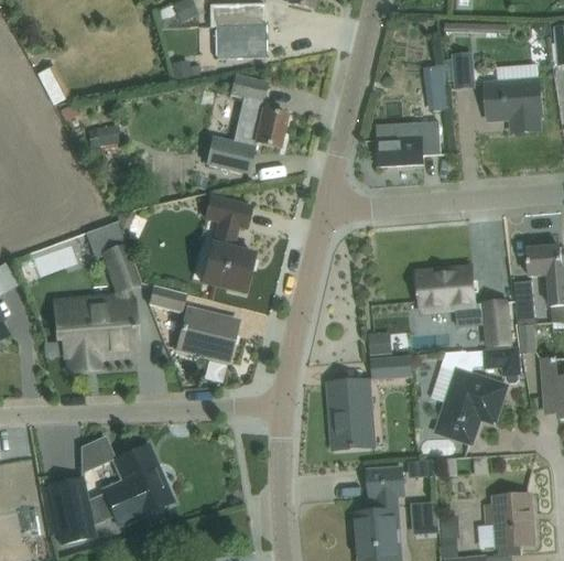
[(177,0),(156,10),(161,18),(166,15),(167,17),(175,12),(180,22),(198,13),(192,0),(177,0)]
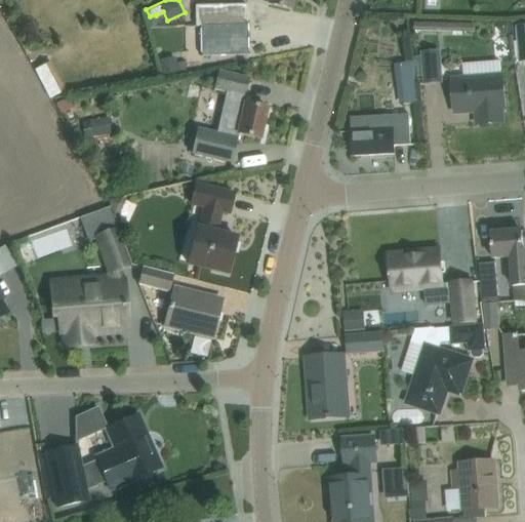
[(246,2),(205,3),(195,3),(195,23),(201,23),(206,22),(206,23),(247,22),(246,2)]
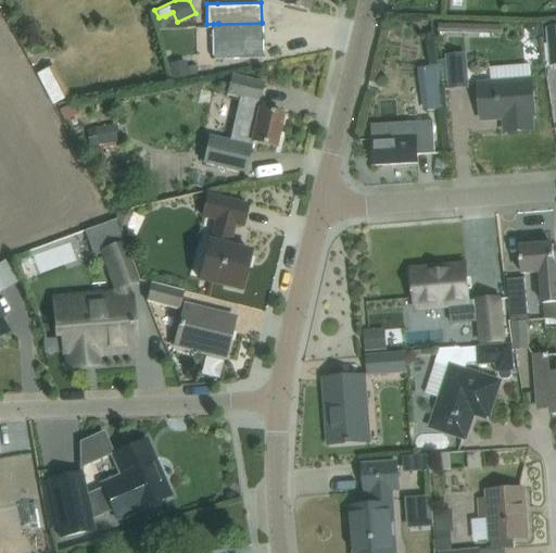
[(540,20),(526,20),(526,28),(533,36),(541,35),(540,20)]
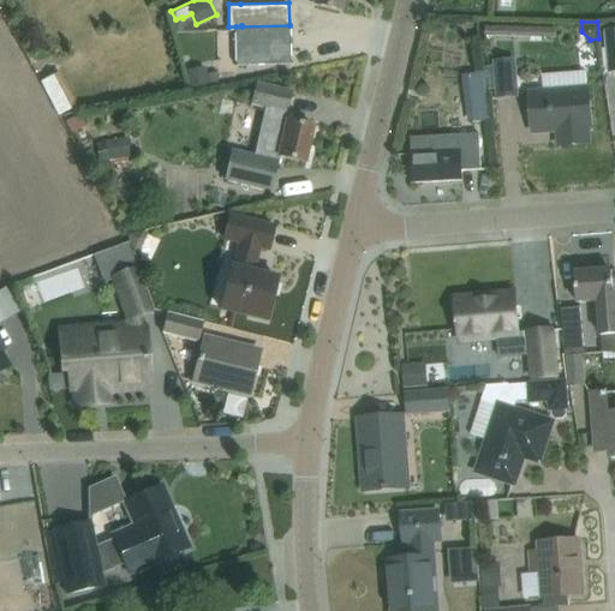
[(484,23),(484,33),(527,34),(527,29),(542,30),(542,35),(555,35),(555,33),(555,27),(553,25),(553,24),(484,23)]
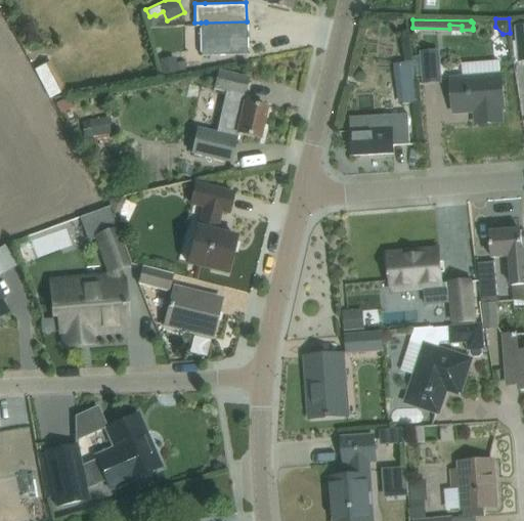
[(206,22),(201,23),(201,53),(247,52),(247,22),(206,23),(206,22)]
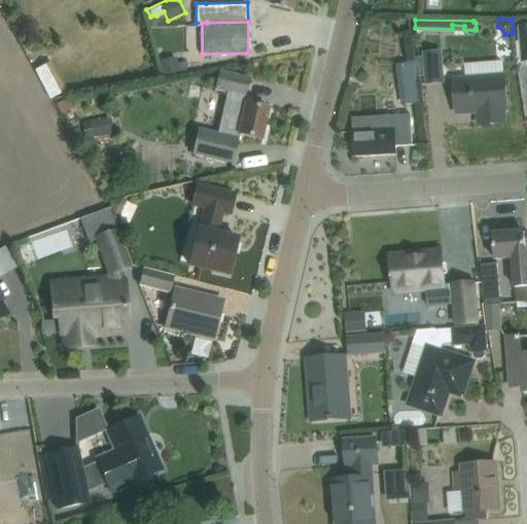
[(441,47),(424,48),(426,80),(443,79),(441,47)]
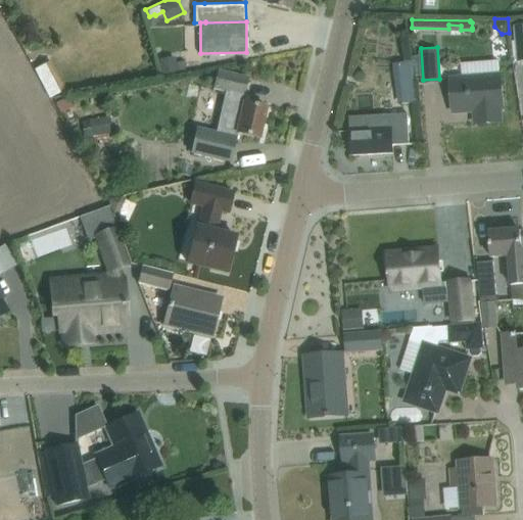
[(175,54),(158,56),(160,73),(185,69),(184,59),(175,60),(175,54)]
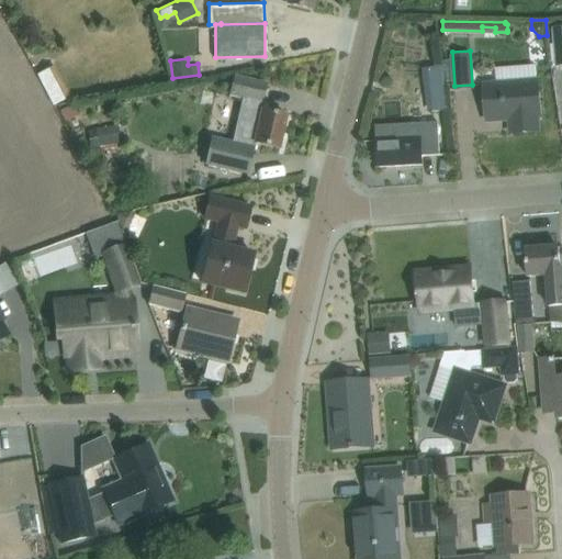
[(53,103),(69,94),(54,63),(36,71),(53,103)]
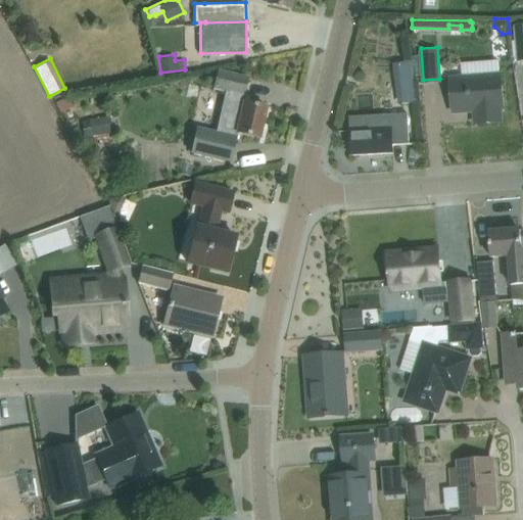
[(410,59),(396,61),(402,101),(416,99),(410,59)]
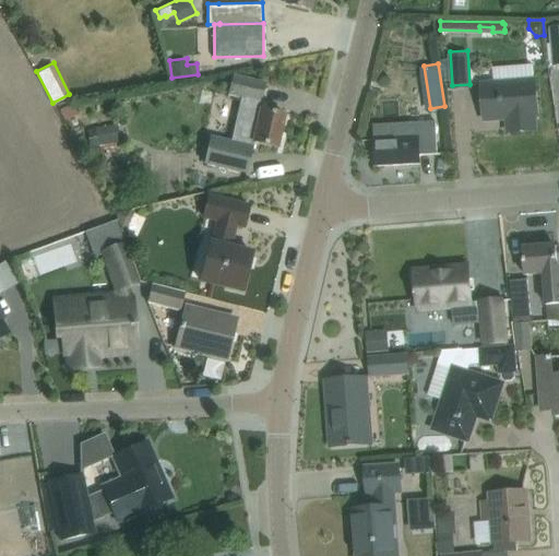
[(225,165),(247,170),(252,146),(253,146),(254,141),(277,145),(285,113),(261,107),(263,99),(261,99),(264,81),(232,74),(227,93),(240,96),(232,138),(210,133),(203,161),(225,165)]
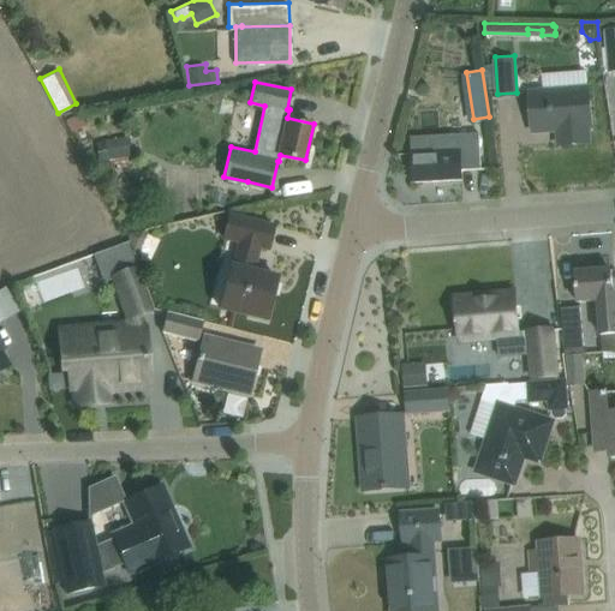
[(587,85),(530,90),(533,130),(572,127),(572,142),(590,141),(589,126),(591,126),(587,85)]
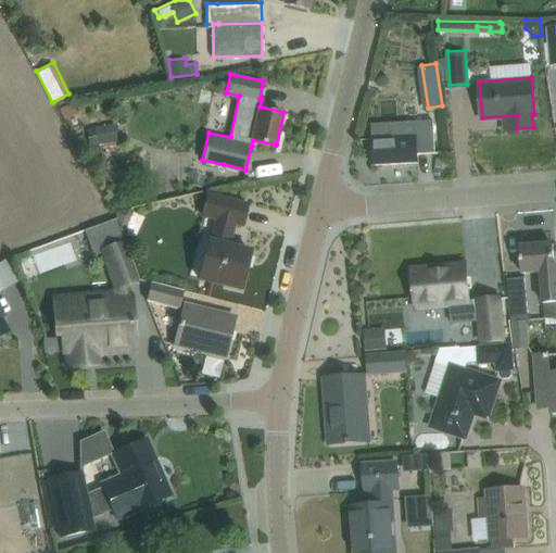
[(433,120),(371,122),(374,163),(418,161),(417,152),(434,151),(433,120)]
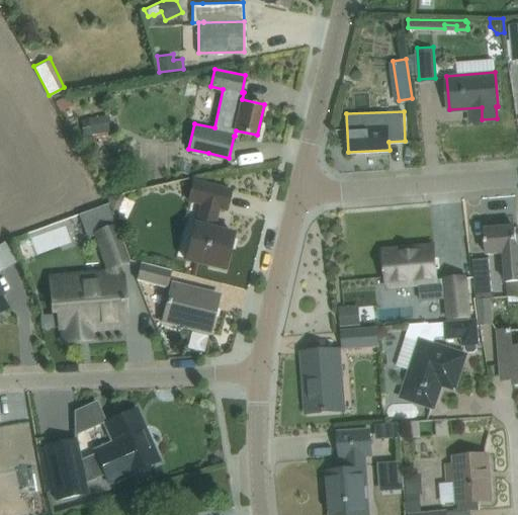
[(108,114),(80,117),(83,134),(110,130),(108,114)]
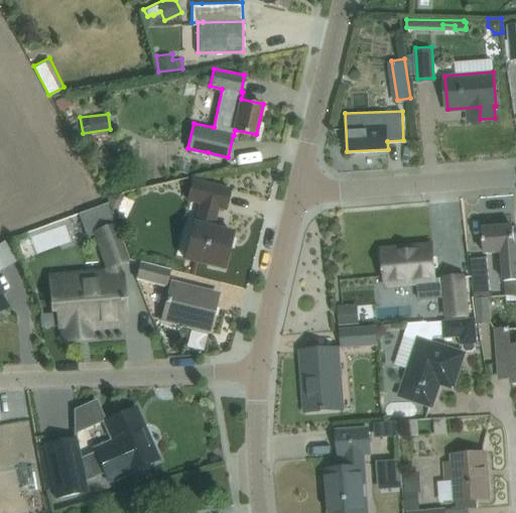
[(192,179),(187,199),(203,202),(218,206),(225,208),(230,187),(211,183),(192,179)]
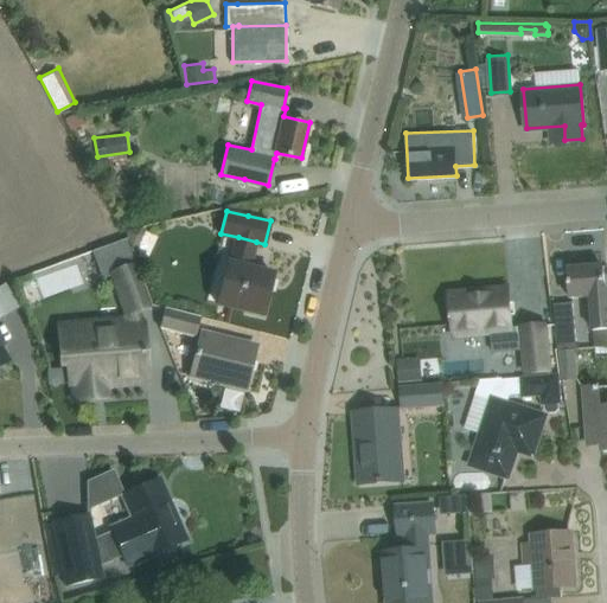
[(228,261),(218,303),(231,306),(263,314),(274,273),(249,267),(254,249),(237,244),(232,263),(228,261)]
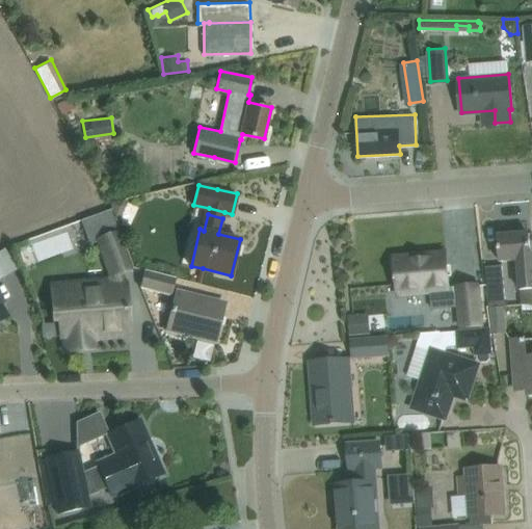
[(134,266),(120,228),(113,231),(97,236),(111,274),(121,271),(134,266)]
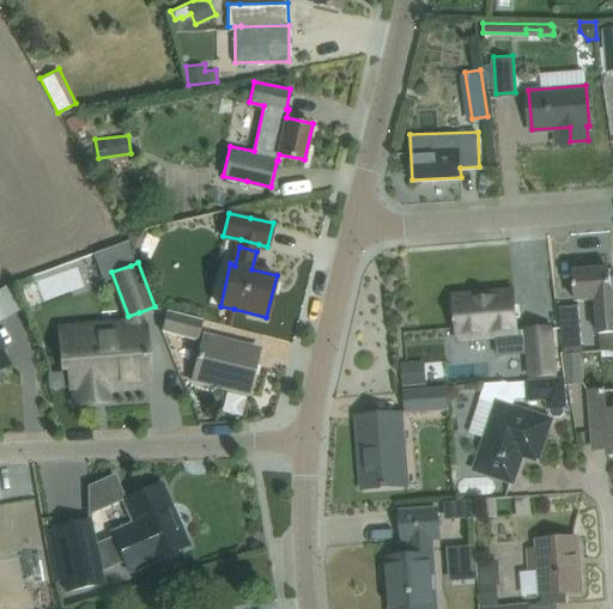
[(610,267),(574,269),(576,293),(576,299),(596,297),(599,333),(601,348),(612,347),(612,294),(610,267)]
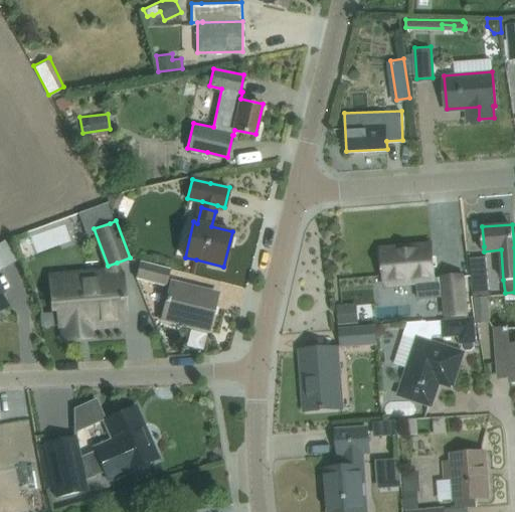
[(409,244),(409,249),(381,251),(383,267),(381,267),(382,271),(383,271),(384,284),(435,280),(432,242),(409,244)]
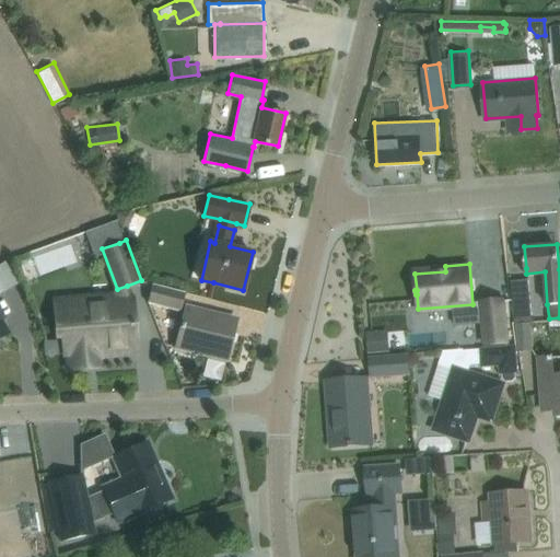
[(511,280),(514,323),(532,322),(528,279),(511,280)]
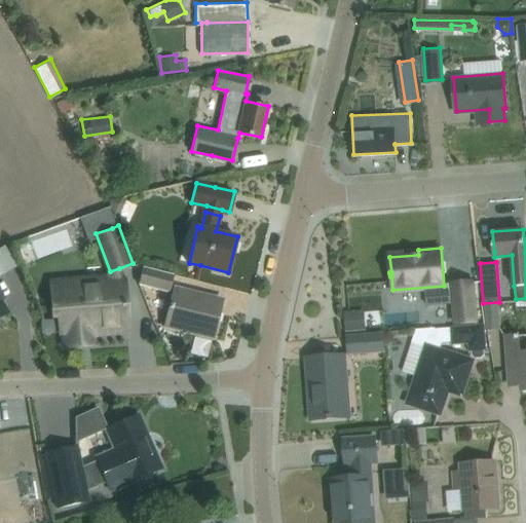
[(139,283),(168,291),(173,272),(143,265),(139,283)]
